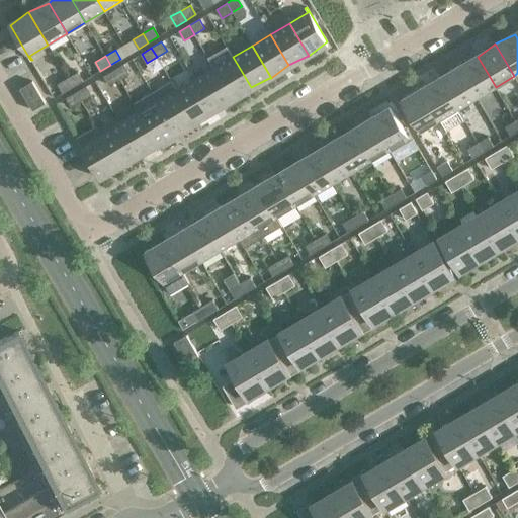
[(251,87),(233,57),(213,68),(233,100),(235,99),(251,87)]
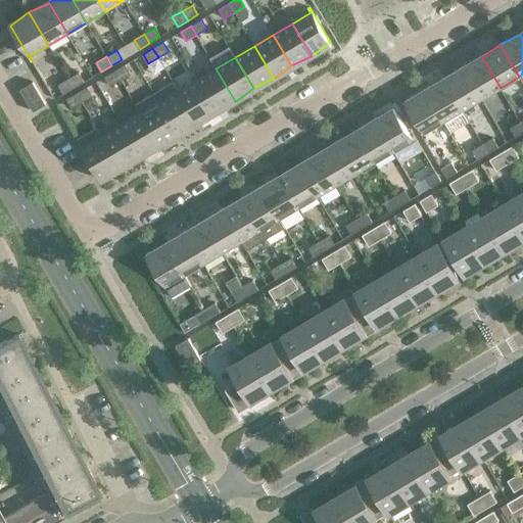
[(501,88),(482,57),(463,65),(462,66),(481,99),(501,88)]
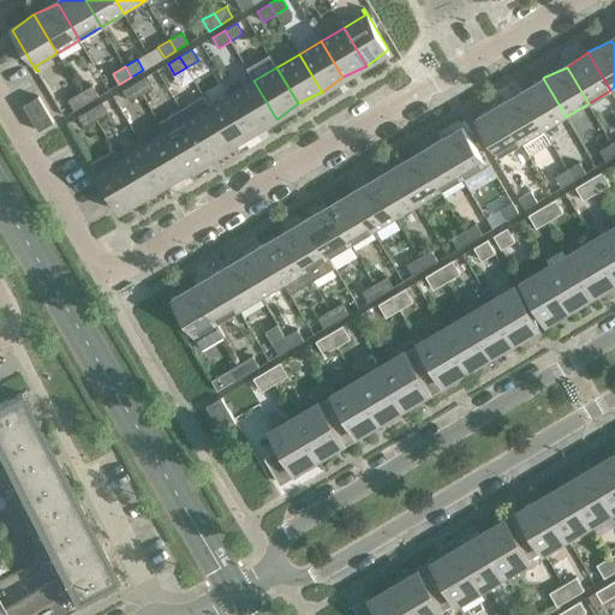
[(154,87),(147,76),(135,83),(142,94),(154,87)]
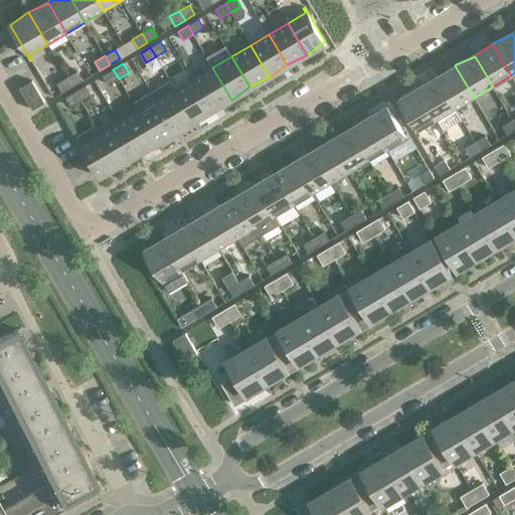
[(474,98),(455,65),(454,66),(438,78),(456,109),(474,98)]
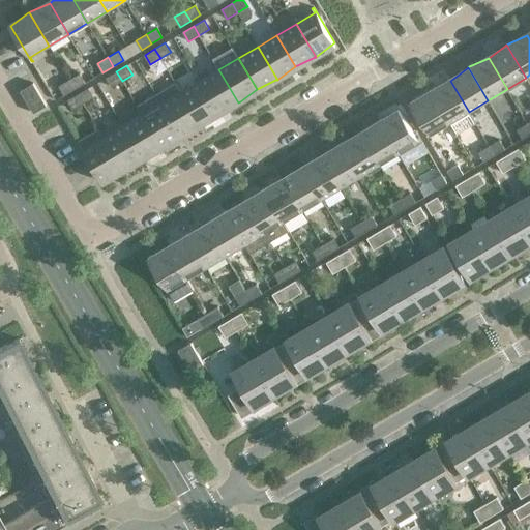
[(238,102),(218,69),(200,81),(218,112),(237,102),(238,102)]
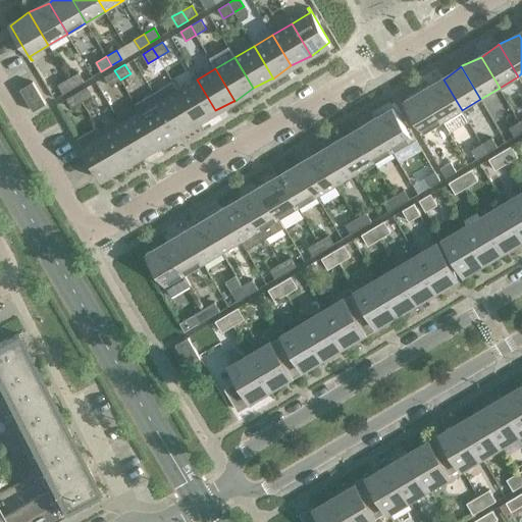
[(120,80),(114,70),(104,76),(110,86),(120,80)]
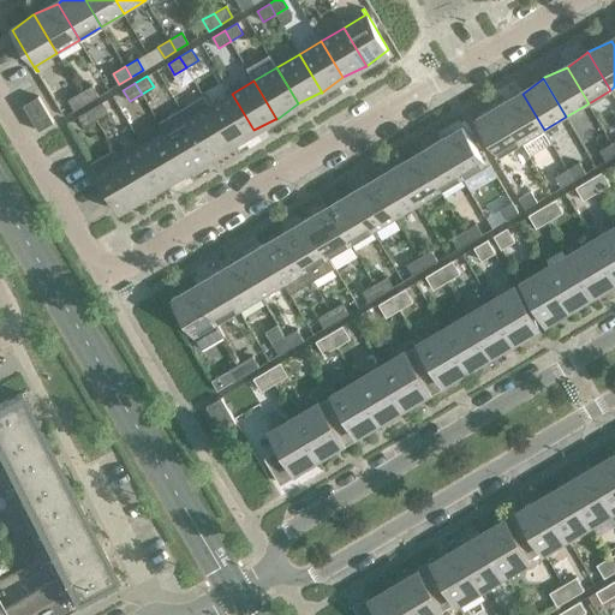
[(93,85),(81,93),(87,103),(99,96),(93,85)]
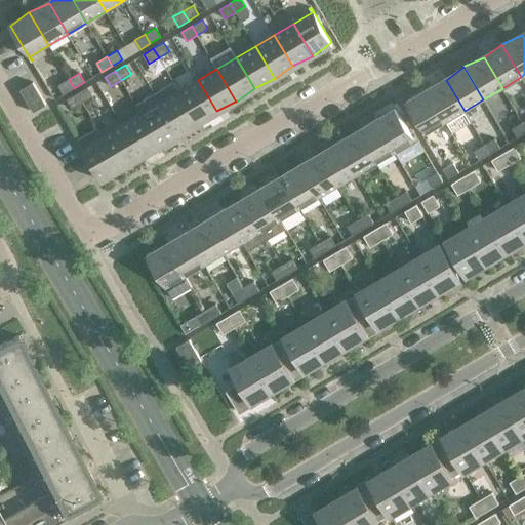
[(74,88),(69,79),(58,85),(64,94),(74,88)]
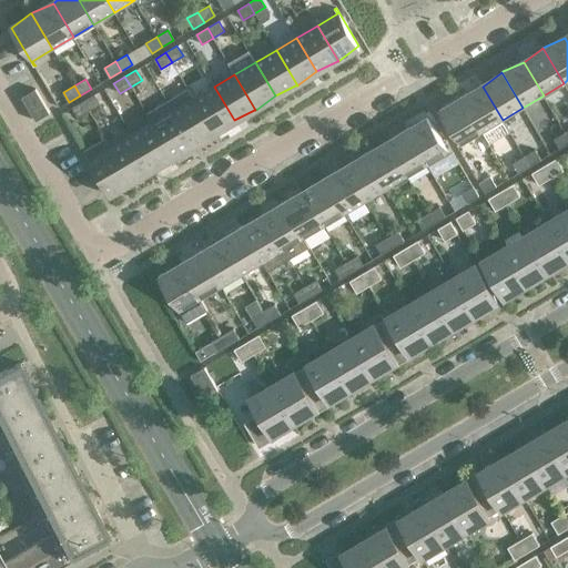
[(234,120),(214,87),(193,99),(214,134),(215,133),(234,120)]
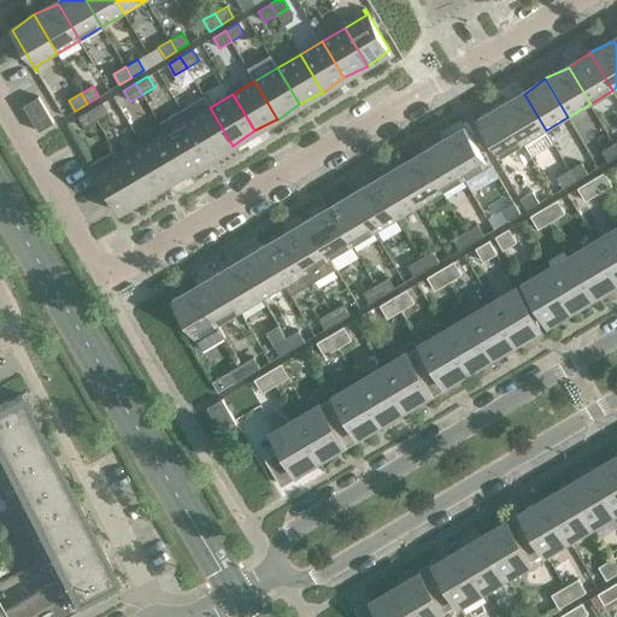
[(546,130),(524,94),(501,104),(500,105),(523,144),(546,130)]
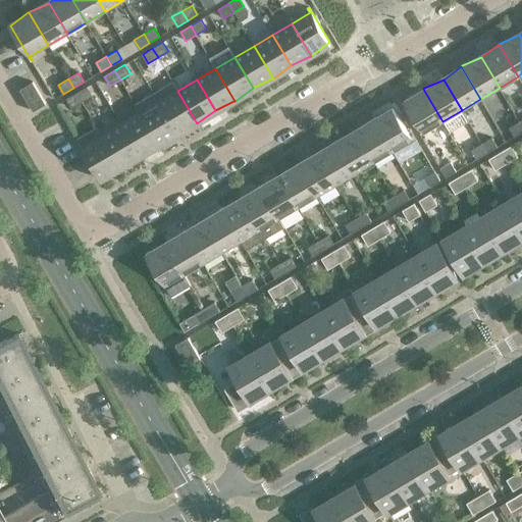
[(33,82),(19,90),(33,111),(46,104),(33,82)]
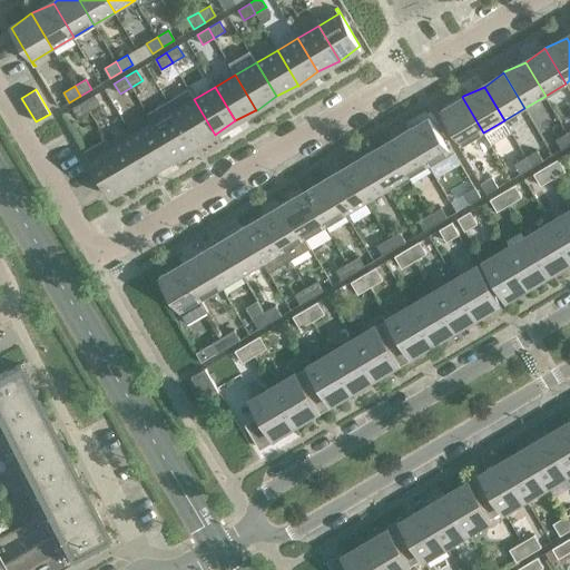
[(188,89),(168,101),(194,145),(214,136),(215,135),(194,99),(188,89)]
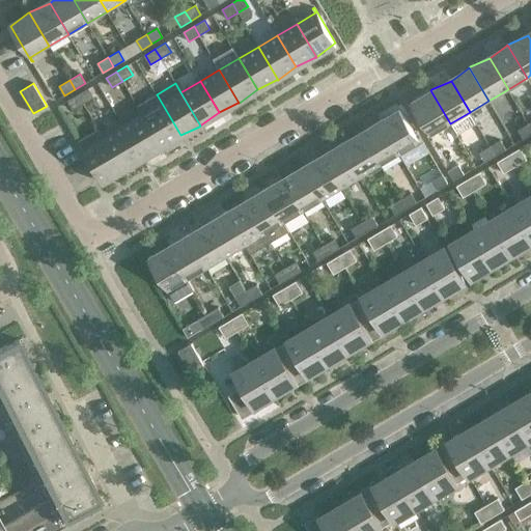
[(93,98),(88,88),(78,94),(83,104),(93,98)]
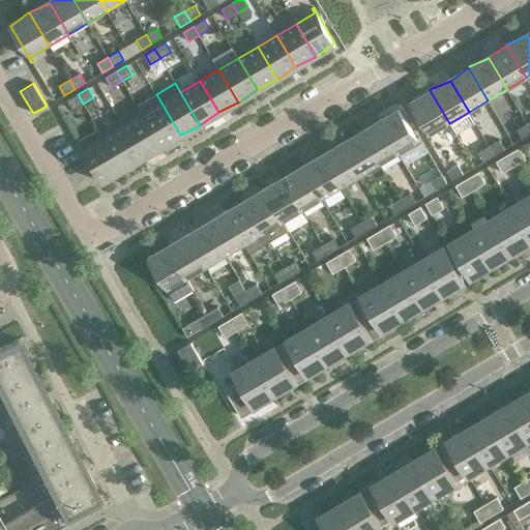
[(449,123),(430,90),(429,91),(411,104),(430,137),(432,136),(431,135),(449,123)]
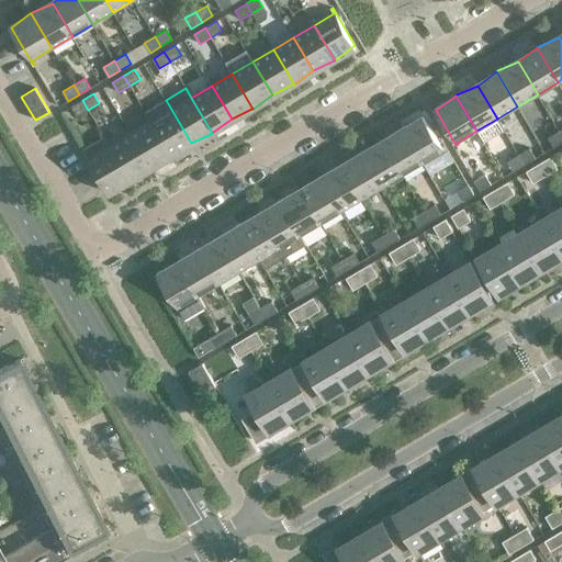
[(88,110),(82,100),(71,107),(78,116),(88,110)]
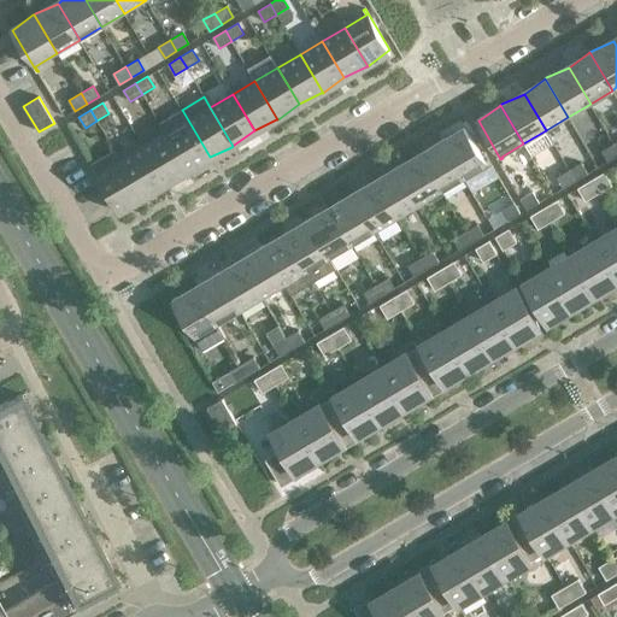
[(210,157),(182,110),(159,123),(165,134),(188,172),(189,171),(210,157)]
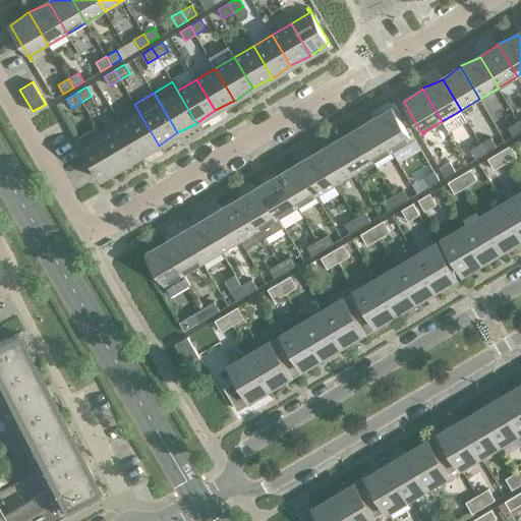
[(373,117),(372,118),(392,151),(410,139),(411,140),(412,140),(394,109),(373,117)]
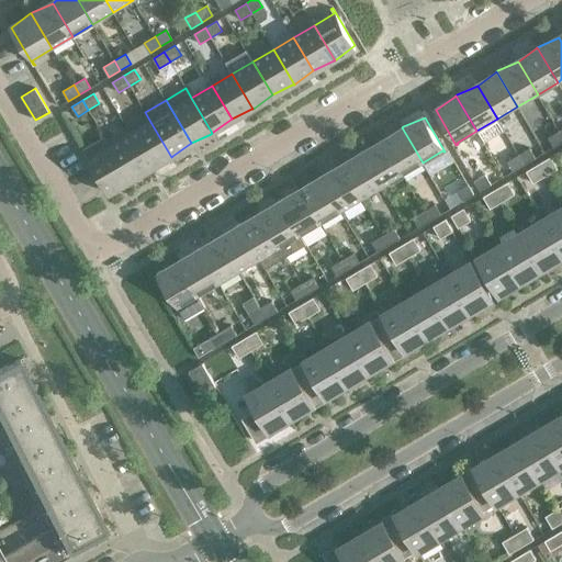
[(171,157),(150,122),(131,134),(149,167),(170,158),(171,157)]
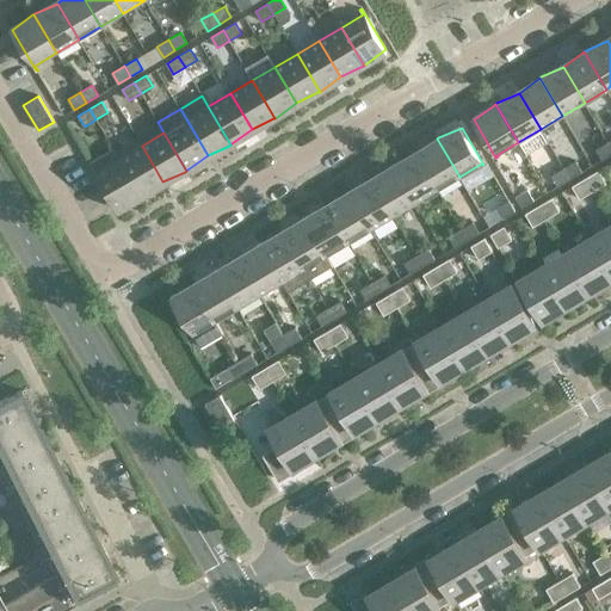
[(460,177),(437,139),(436,140),(417,154),(438,190),(460,177)]
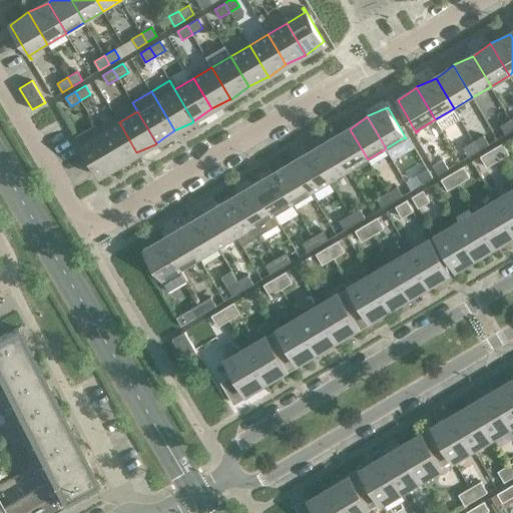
[(512,129),(512,123),(510,119),(500,125),(506,134),(512,129)]
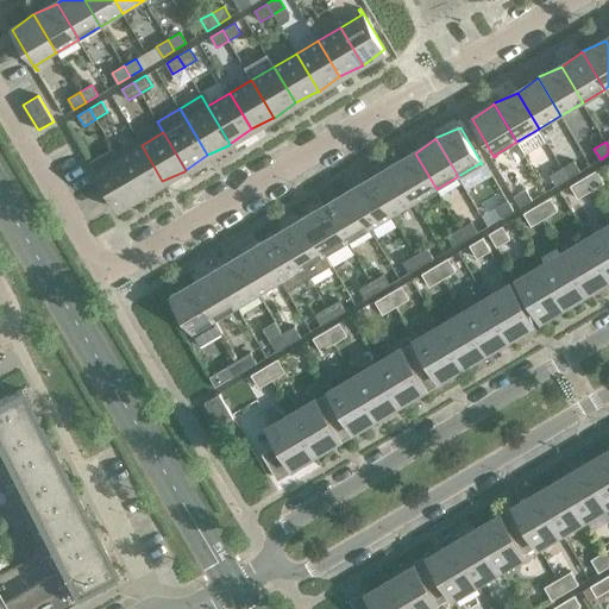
[(162,181),(142,145),(119,158),(142,196),(143,195),(162,181)]
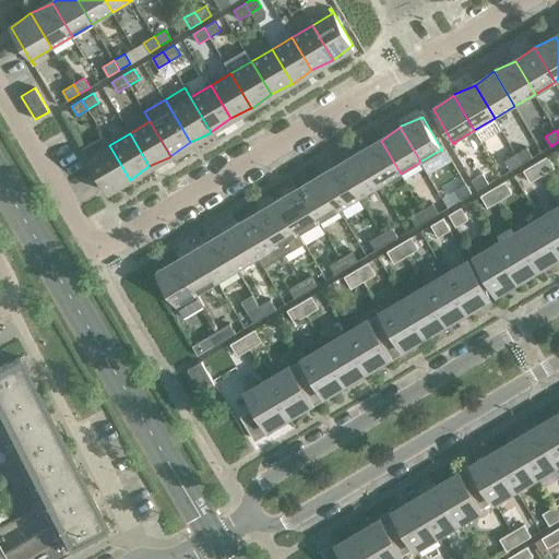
[(83,149),(85,153),(108,190),(129,181),(130,180),(109,145),(104,137),(83,149)]
